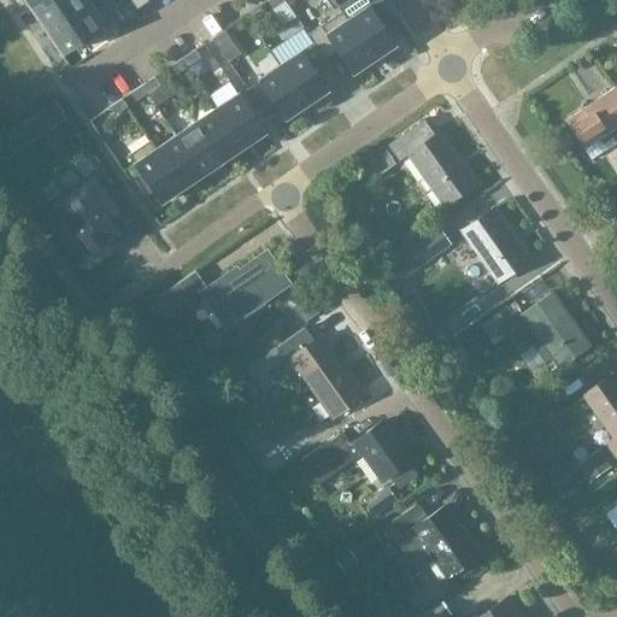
[(23,0),(33,13),(51,0),(23,0)]
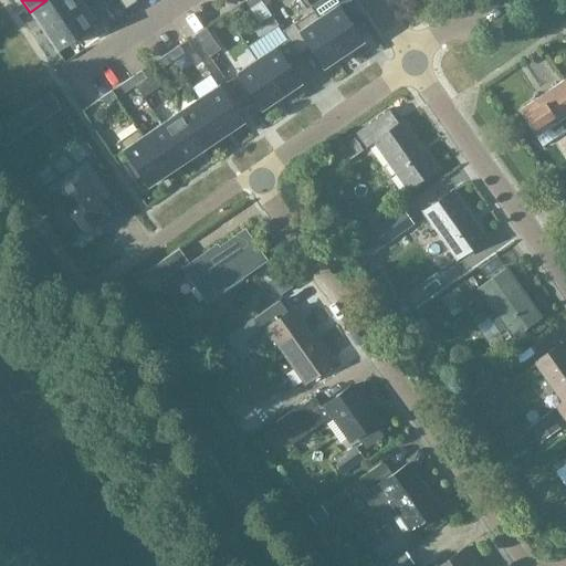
[(42,30),(86,1),(85,0),(46,0),(30,12),(42,30)]
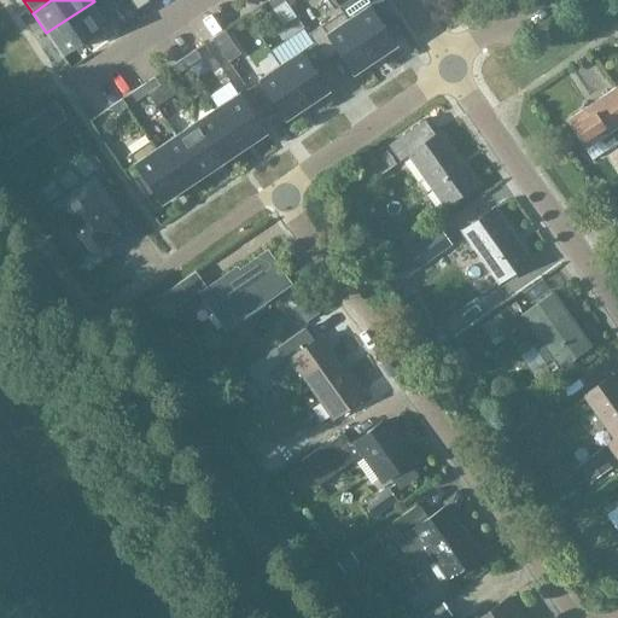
[(147,0),(128,0),(135,10),(149,1),(147,0)]
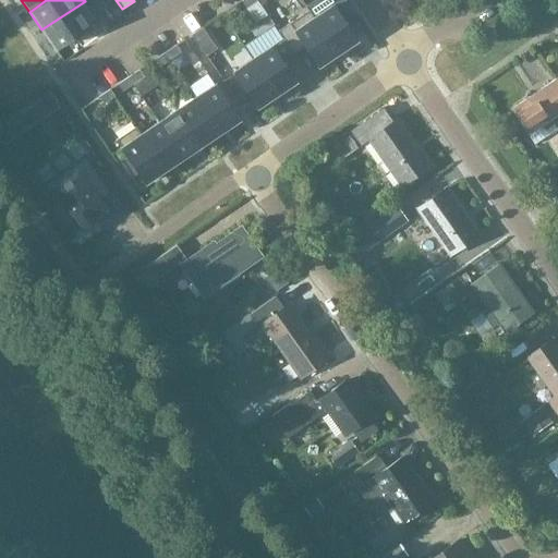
[(315,0),(305,7),(307,11),(313,17),(337,53),(356,41),(347,27),(359,20),(354,13),(344,0),(315,0)]
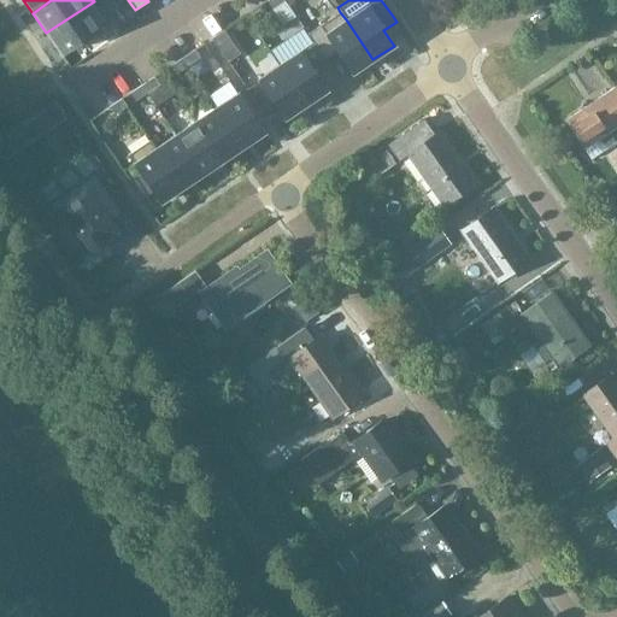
[(94,1),(46,33),(60,54),(84,39),(93,53),(118,37),(94,1)]
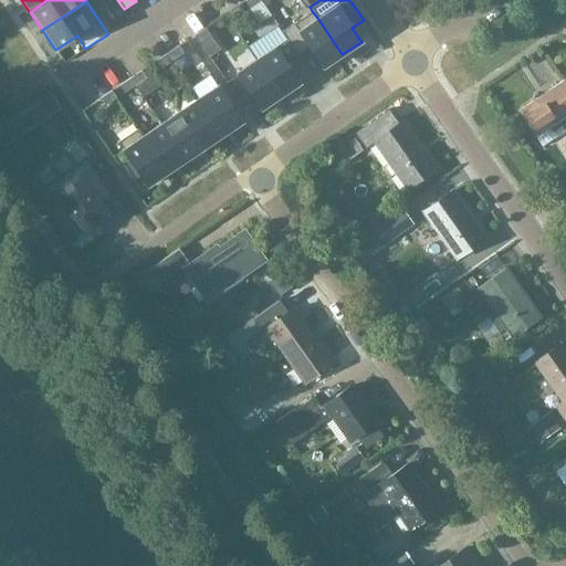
[(342,54),(317,18),(312,11),(282,31),(297,54),(308,46),(323,67),(342,54)]
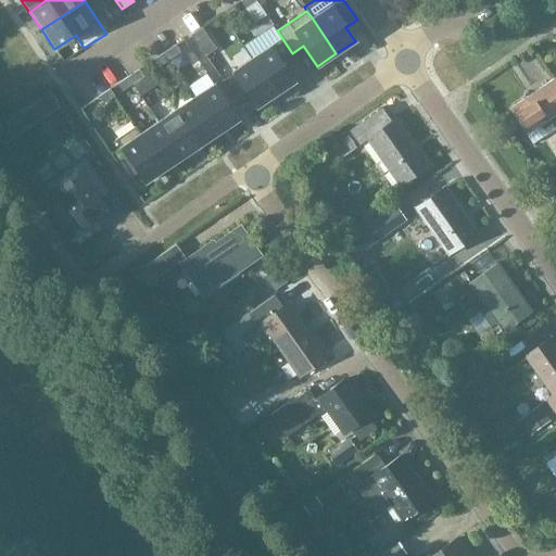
[(273,25),(242,46),(251,59),(275,95),(294,81),(280,61),(292,53),(277,30),(273,25)]
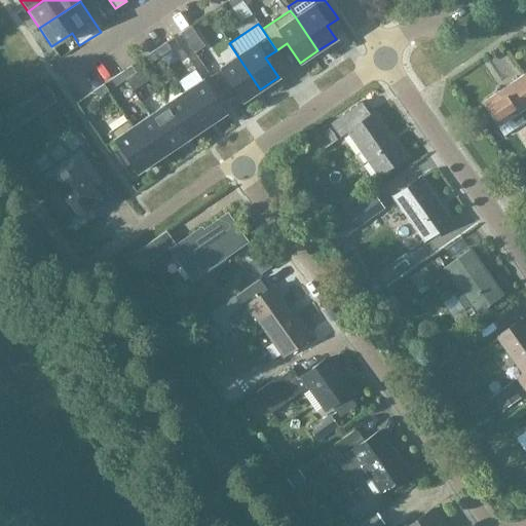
[(194,33),(190,26),(180,33),(184,39),(194,33)]
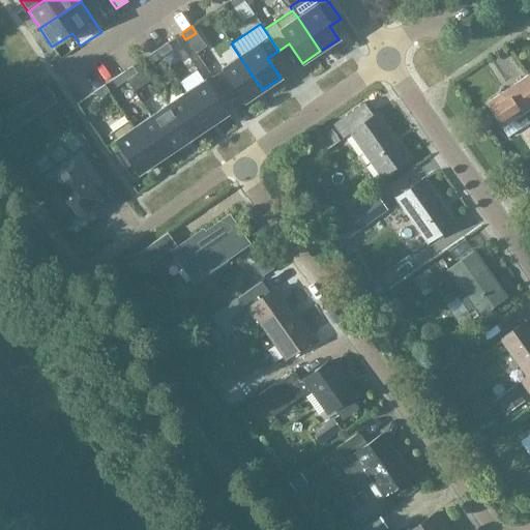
[(156,50),(162,56),(171,50),(167,42),(156,50)]
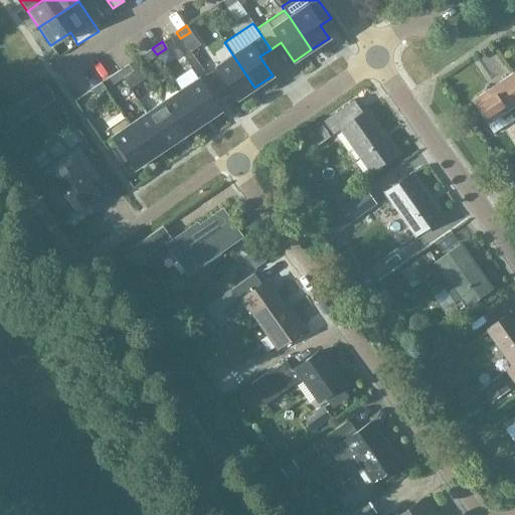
[(146,61),(157,54),(152,48),(142,55),(146,61)]
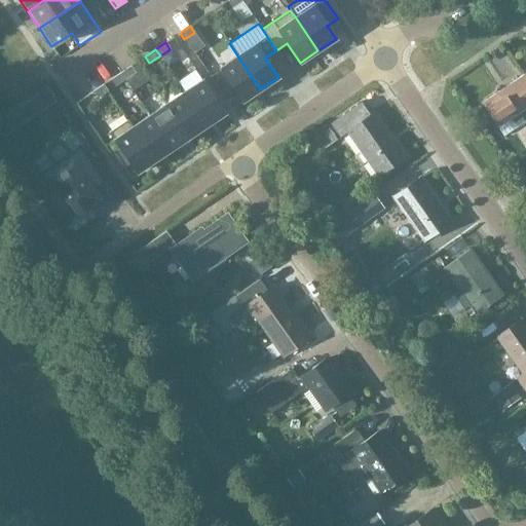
[(242,102),(260,89),(237,55),(219,68),(232,87),(241,101),(242,102)]
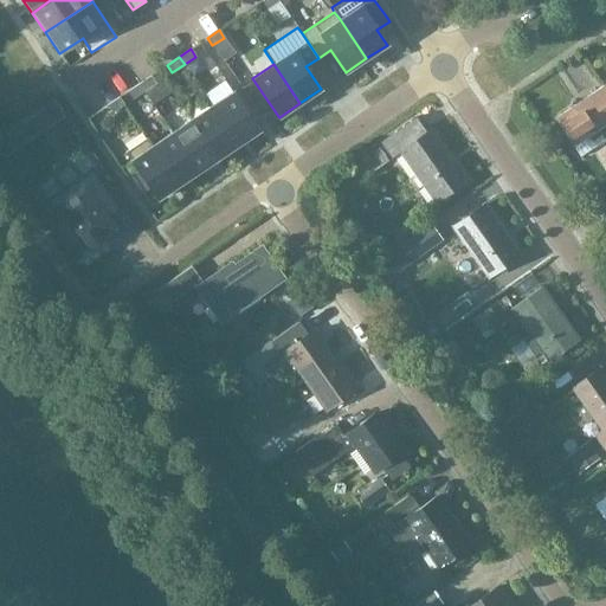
[(139,84),(144,91),(156,84),(150,76),(139,84)]
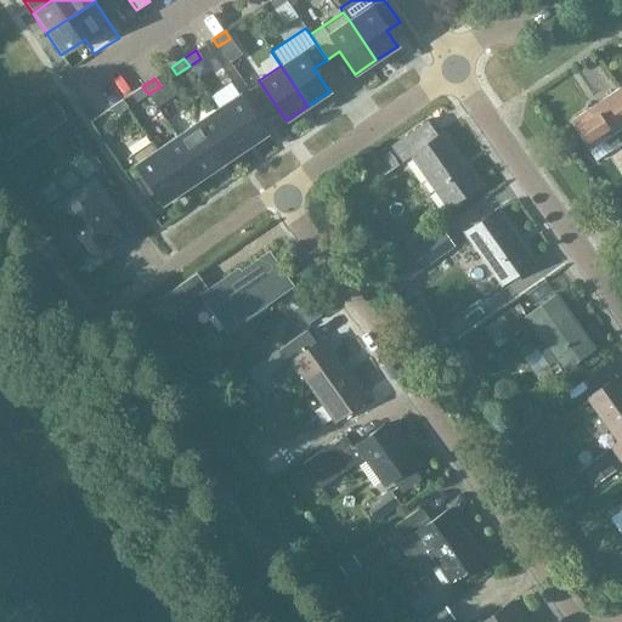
[(231,82),(209,96),(218,108),(244,148),(266,134),(238,94),(231,82)]
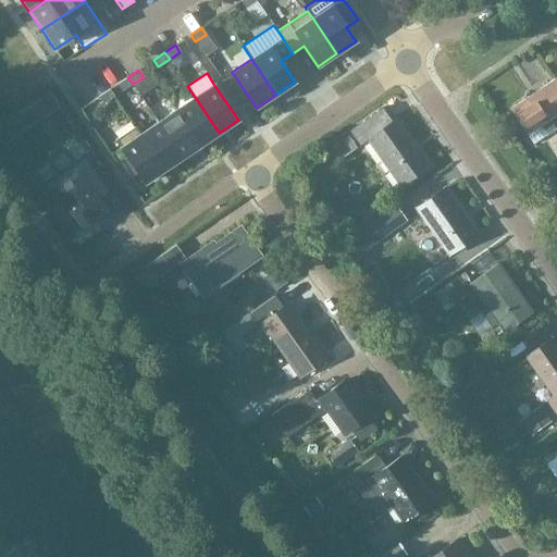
[(122,91),(133,84),(127,77),(116,84),(122,91)]
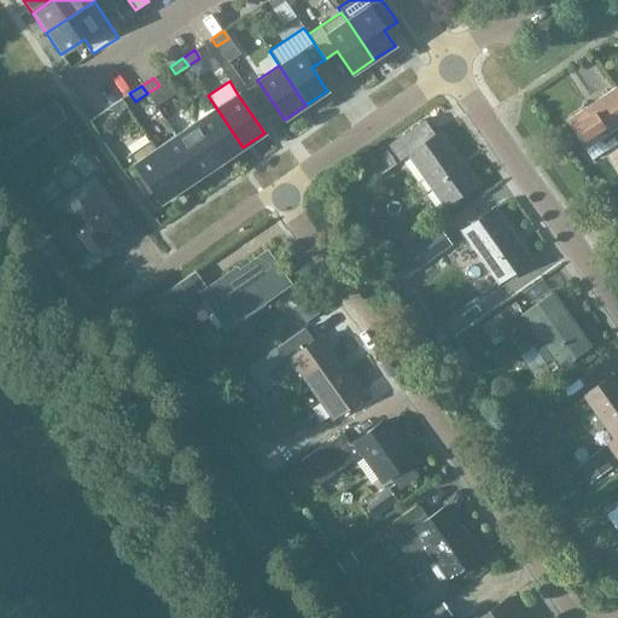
[(617,92),(614,87),(590,104),(617,143),(617,145),(617,126),(617,124),(617,92)]
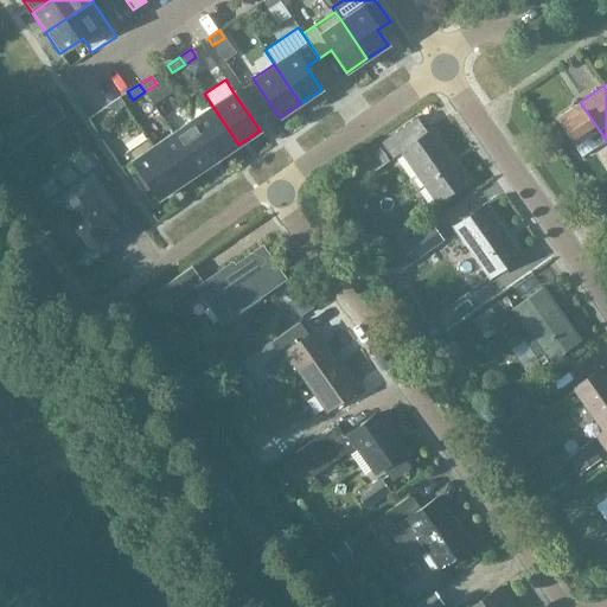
[(125,106),(119,97),(107,106),(113,113),(125,106)]
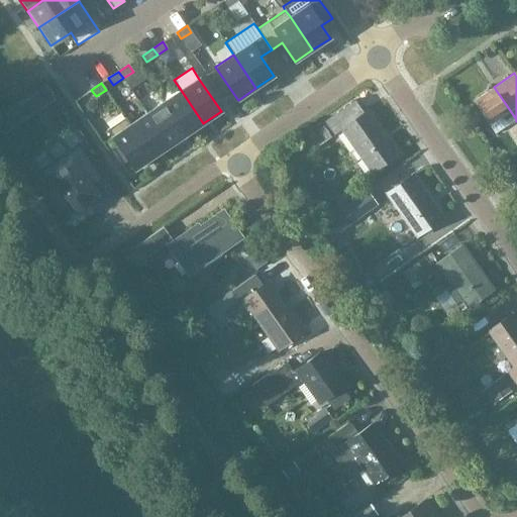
[(228,86),(218,93),(226,106),(237,99),(228,86)]
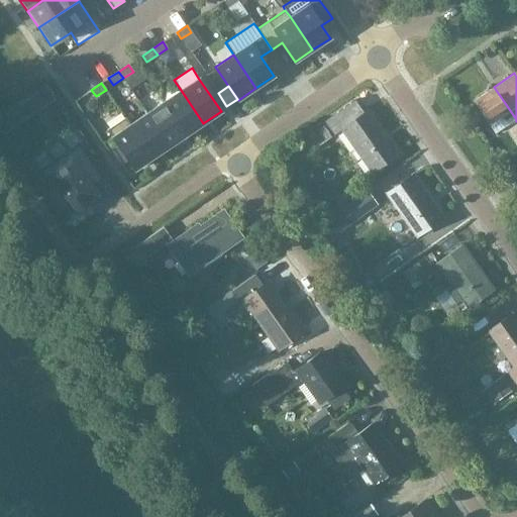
[(494,87),(474,101),(489,123),(495,133),(516,119),(494,87)]
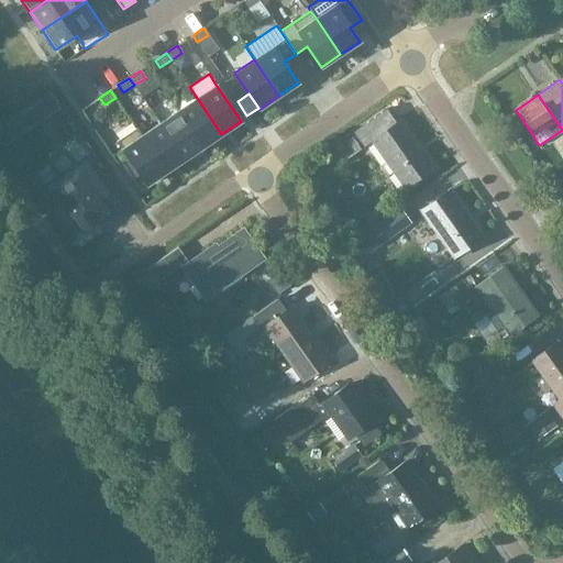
[(178,110),(202,147),(221,134),(197,98),(178,110)]
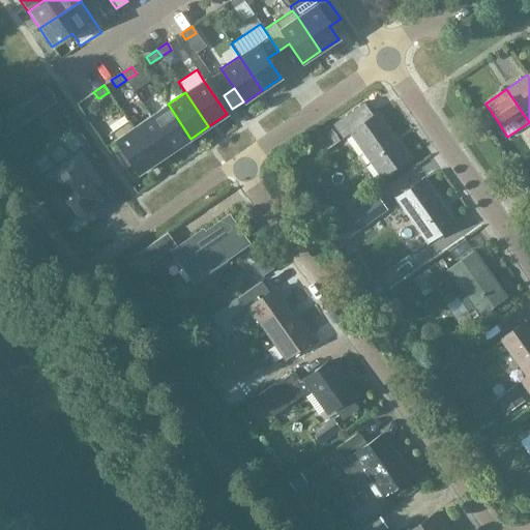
[(361,102),(331,124),(342,139),(351,131),(380,175),(406,156),(376,112),(371,115),(361,102)]
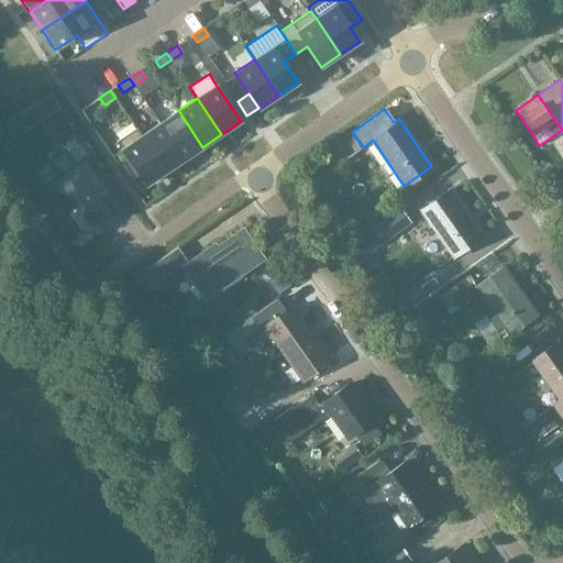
[(184,159),(202,147),(178,110),(159,123),(184,159)]
